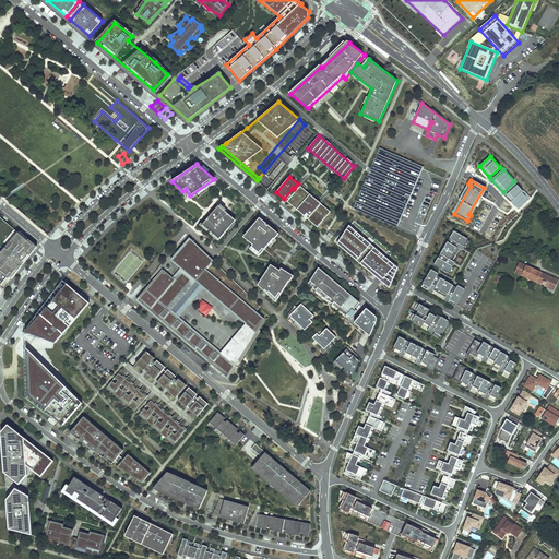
[(293,188),(286,195),(289,199),(290,198),(290,197),(292,194),(293,195),(300,186),(298,183),(294,189),(293,188)]
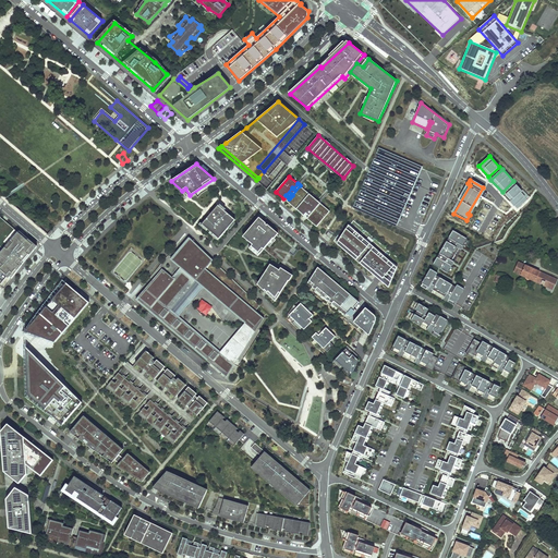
[(318,201),(300,185),(292,195),(291,194),(290,196),(290,197),(289,198),(287,201),(304,216),(306,213),(313,205),(314,206),(318,201)]
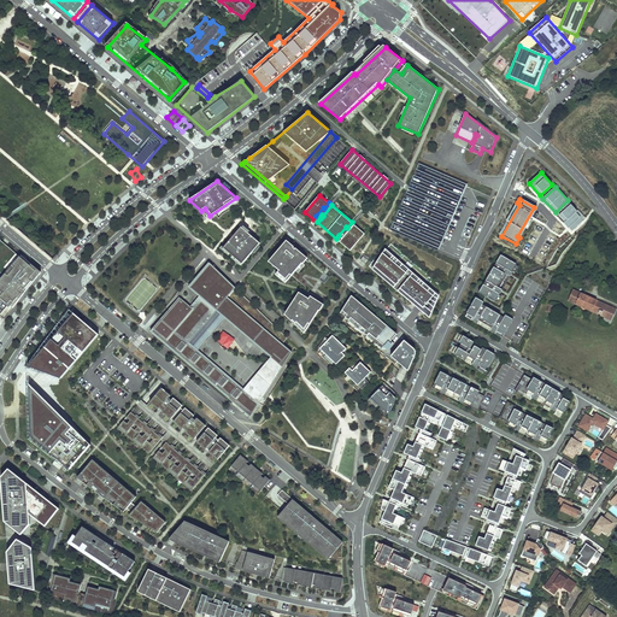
[(557,216),(571,231),(583,221),(569,205),(557,216)]
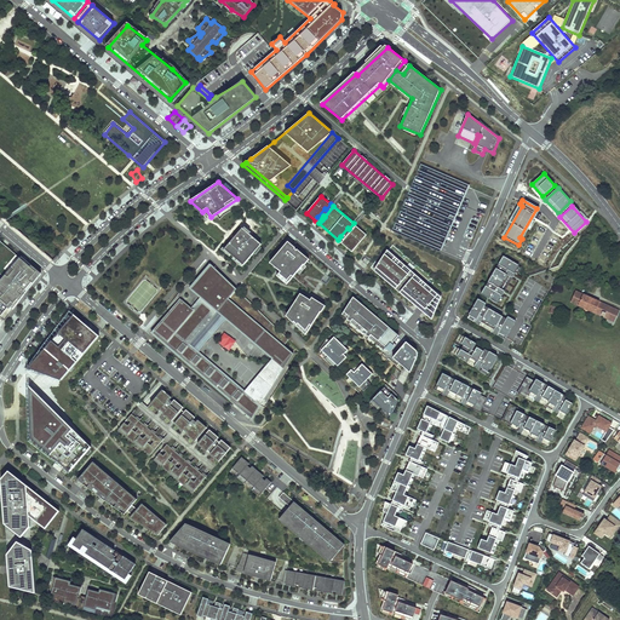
[(356,225),(354,223),(349,229),(348,228),(340,236),(344,240),(345,237),(346,235),(348,236),(356,225)]
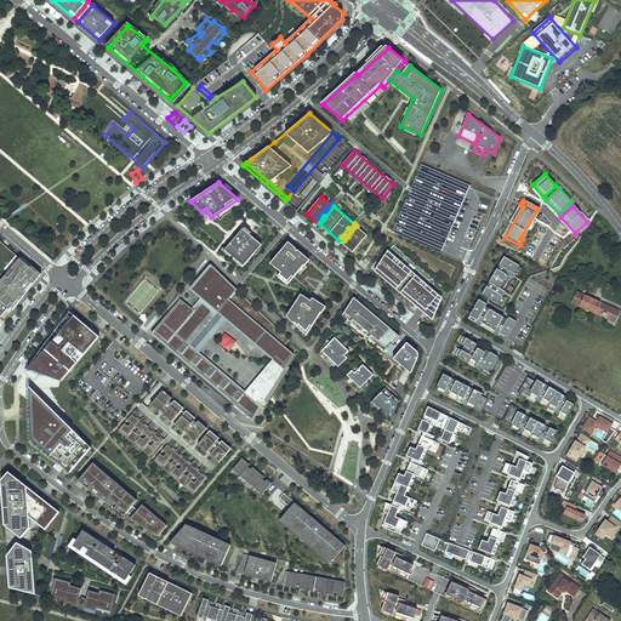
[(368,235),(357,226),(348,237),(347,235),(346,238),(345,240),(342,243),(353,252),(368,235)]
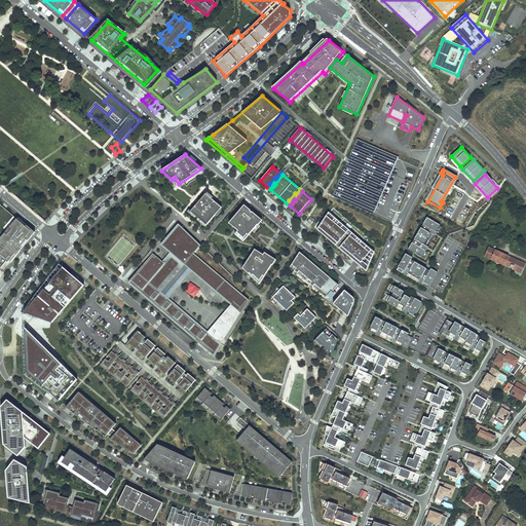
[(205,193),(191,212),(208,225),(222,207),(215,200),(213,202),(210,199),(211,197),(205,193)]
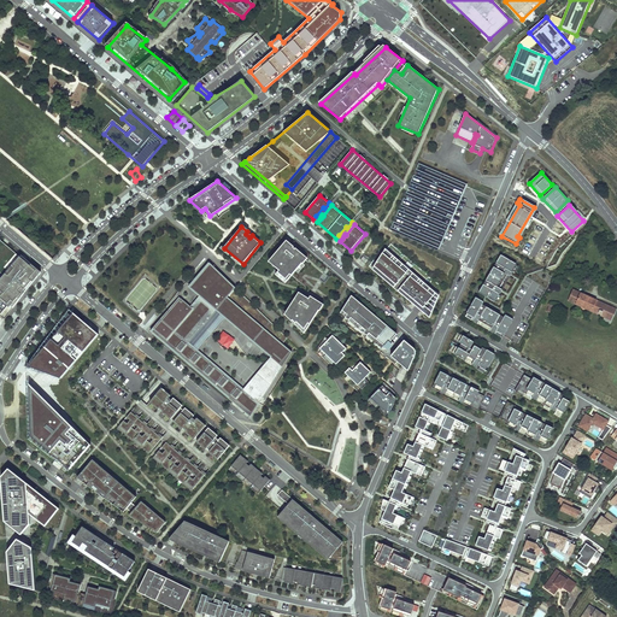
[(13,309),(23,295),(22,293),(29,286),(30,287),(40,274),(4,244),(0,239),(0,271),(5,276),(0,280),(0,297),(9,304),(13,309)]
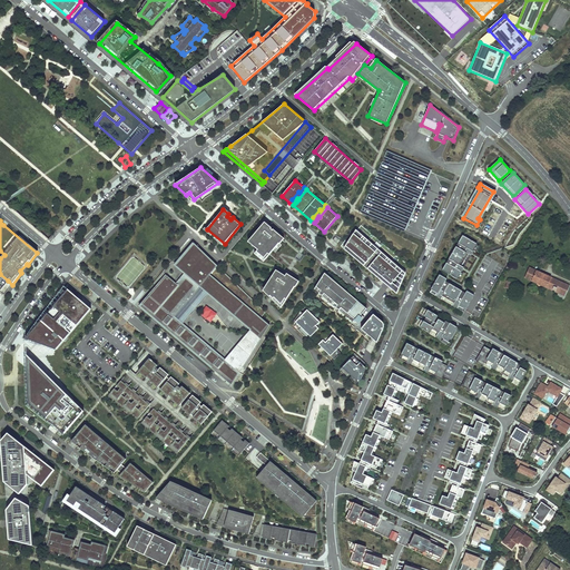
[(272,228),(266,222),(249,242),(257,248),(259,249),(255,254),(264,262),(274,251),(276,252),(282,245),(281,244),(284,239),(285,238),(274,229),(273,229),(272,228)]
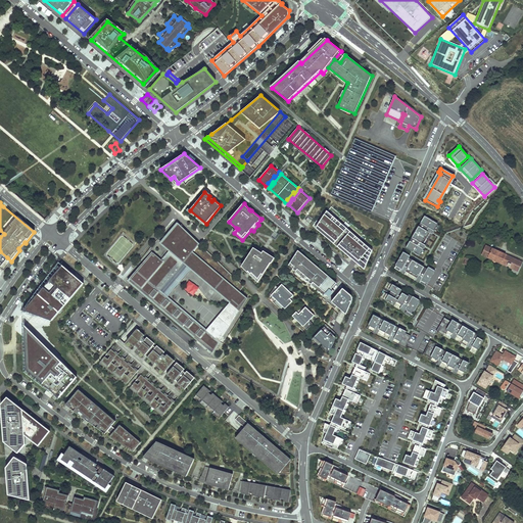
[(441,215),(452,221),(457,214),(446,207),(441,215)]
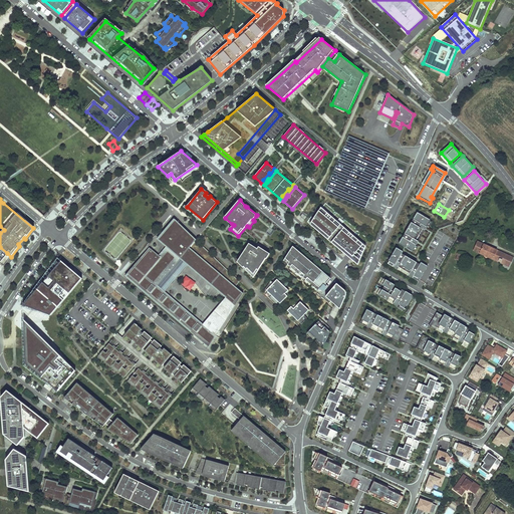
[(366,246),(321,208),(310,224),(328,240),(329,238),(347,253),(345,255),(352,260),(355,256),(359,260),(366,246)]
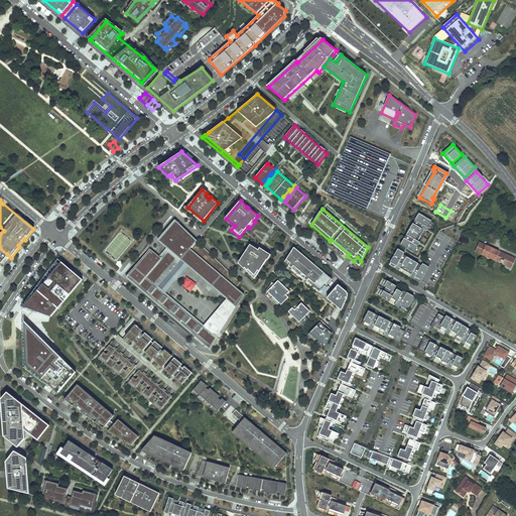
[(432,221),(419,213),(414,220),(427,228),(432,221)]
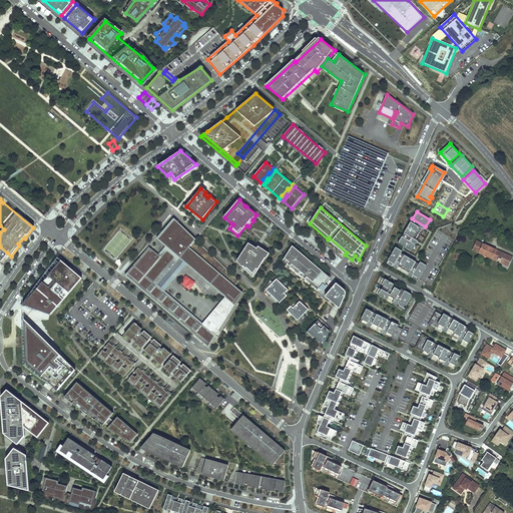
[(239,281),(175,218),(174,218),(158,238),(166,245),(158,254),(150,246),(133,266),(135,267),(133,268),(128,274),(210,344),(215,335),(216,335),(213,332),(215,329),(213,328),(214,327),(207,321),(206,322),(204,320),(202,323),(165,291),(157,284),(179,258),(187,264),(225,297),(227,294),(237,302),(243,293),(235,286),(239,281)]
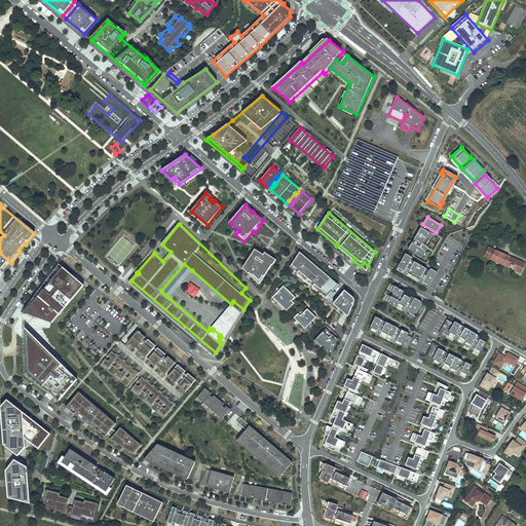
[(435,231),(422,224),(421,227),(433,234),(435,231)]
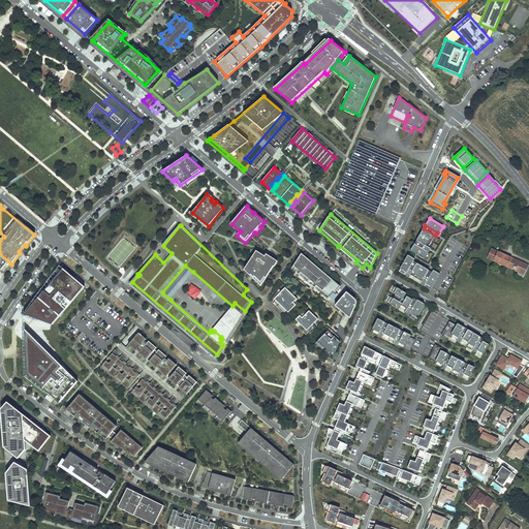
[(424,228),(416,240),(428,247),(435,236),(424,228)]
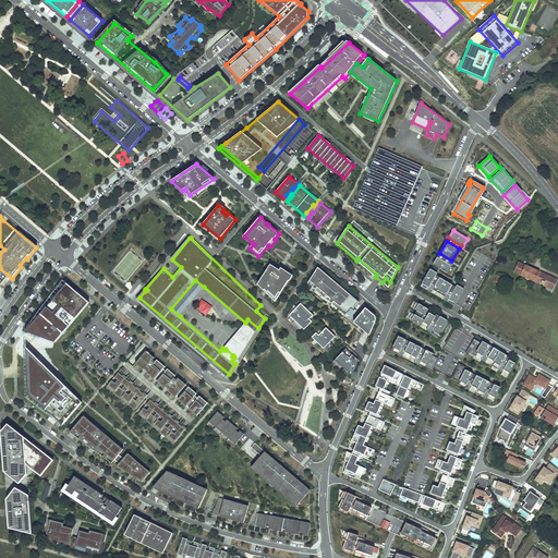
[(451,261),(439,253),(437,257),(449,264),(451,261)]
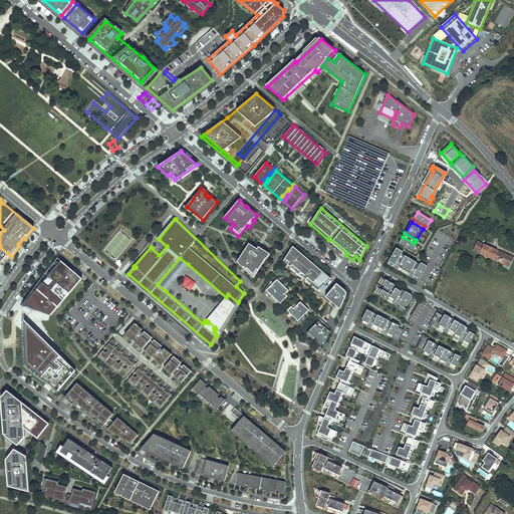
[(416,244),(403,237),(399,243),(412,251),(416,244)]
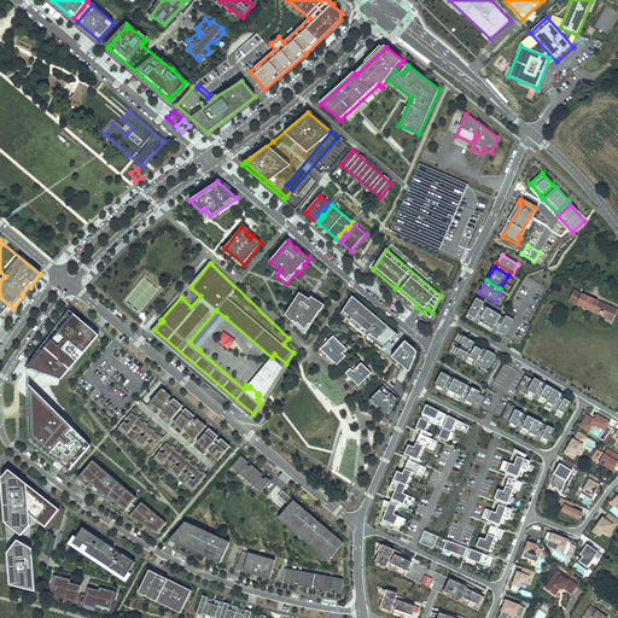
[(396,286),(395,289),(415,307),(418,304),(396,286)]
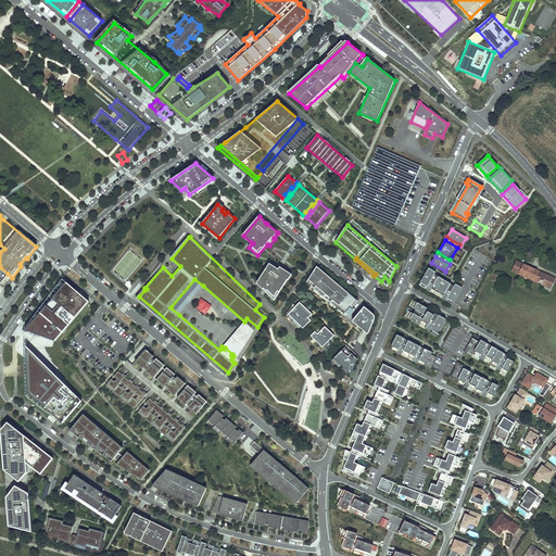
[(555,279),(516,261),(513,270),(545,286),(544,289),(550,292),(555,279)]
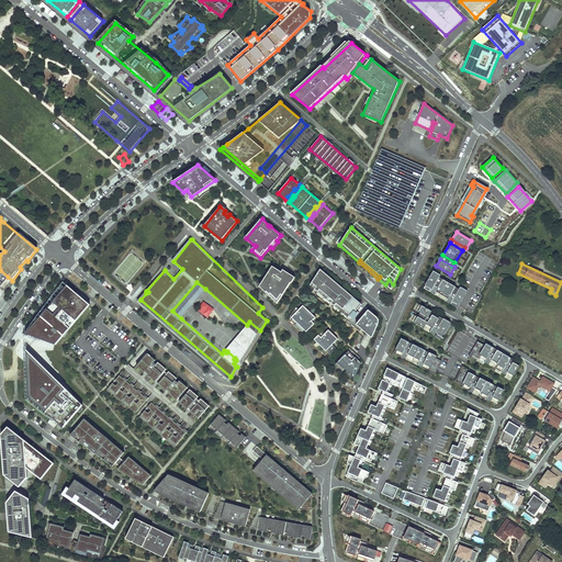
[(281,271),(273,266),(267,277),(260,287),(266,292),(267,292),(268,292),(270,294),(269,295),(278,303),(291,283),(292,283),(295,278),(284,270),(282,272),(281,271)]
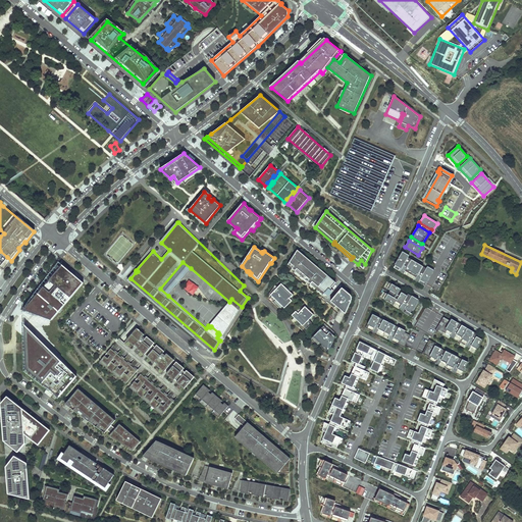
[(298,250),(286,267),(291,271),(293,268),(295,271),(293,273),(306,283),(308,281),(310,284),(309,286),(322,298),(329,291),(335,282),(298,250)]
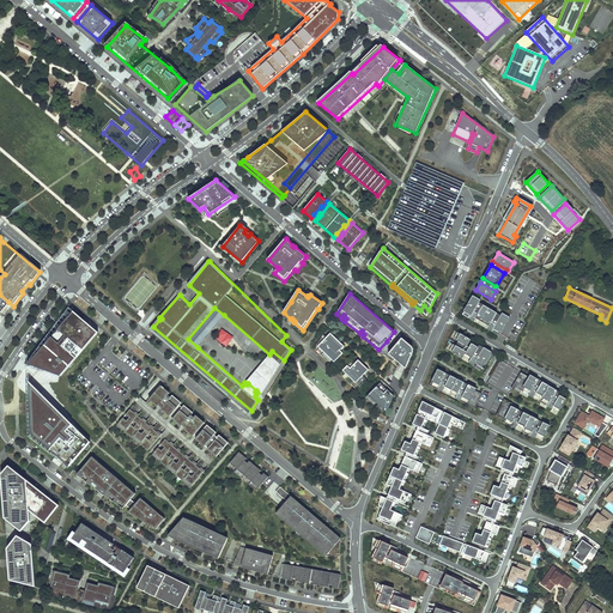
[(473,296),(463,311),(472,316),(479,304),(481,301),(473,296)]
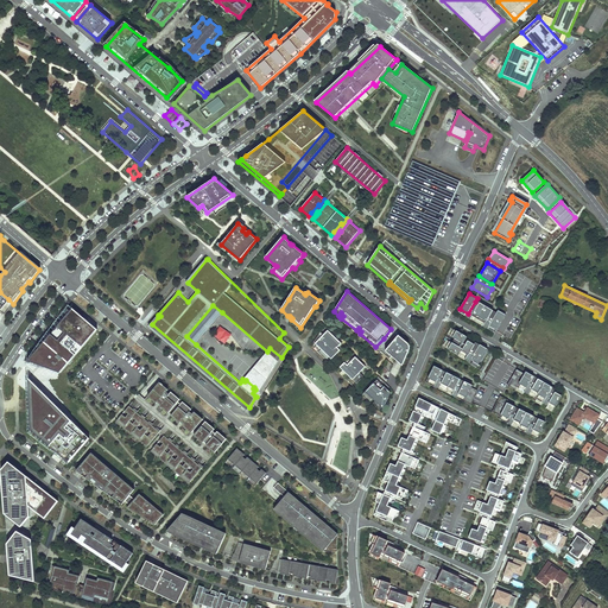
[(550,303),(543,299),(540,308),(546,310),(550,303)]
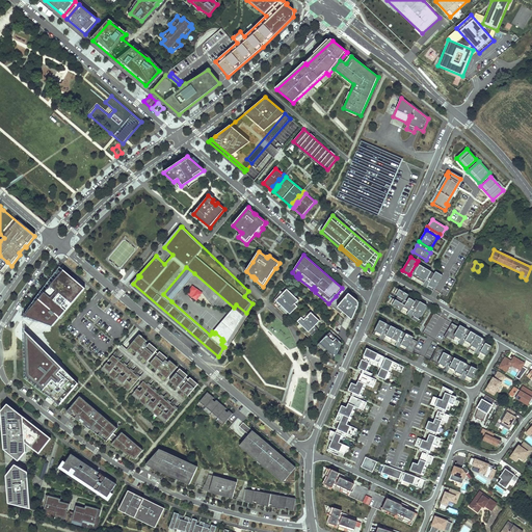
[(409,274),(402,270),(400,272),(423,286),(424,283),(413,276),(419,266),(416,264),(409,274)]
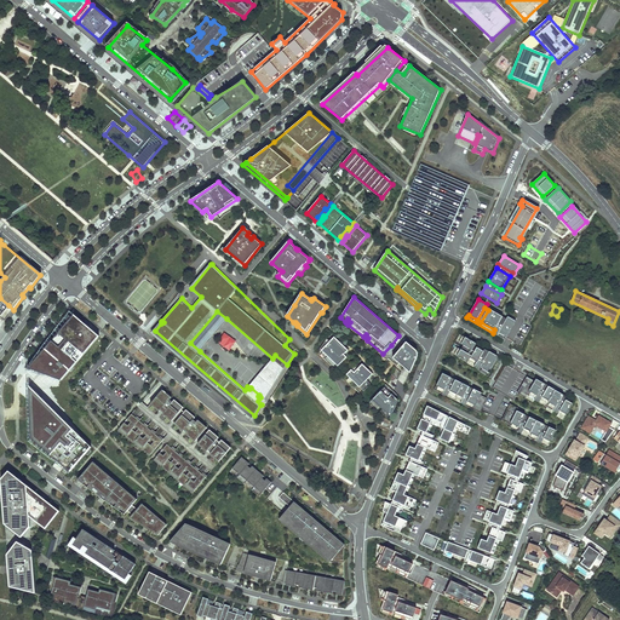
[(488,310),(481,322),(494,329),(503,316),(489,308),(488,310)]
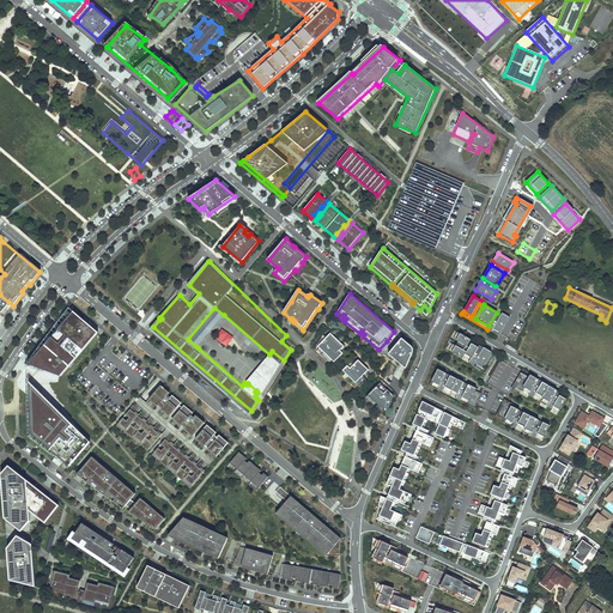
[(224,315),(214,308),(188,339),(198,347),(224,315)]
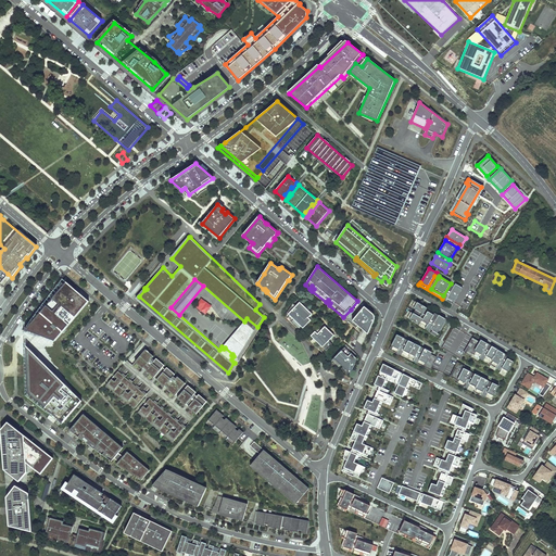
[(55,340),(88,301),(74,290),(75,289),(66,281),(41,311),(46,313),(36,325),(51,338),(51,337),(55,340)]
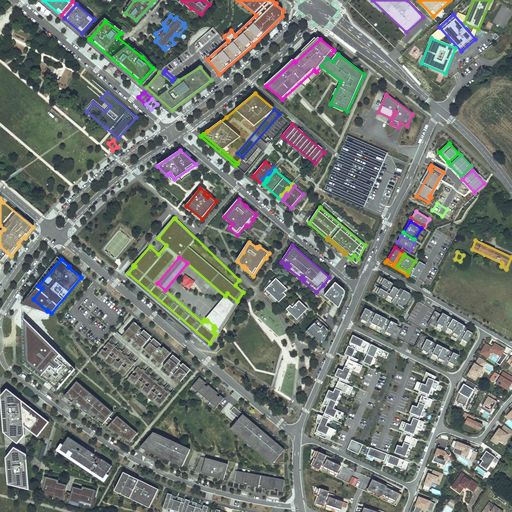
[(412,274),(408,272),(407,275),(417,281),(419,279),(426,265),(419,261),(419,262),(412,274)]
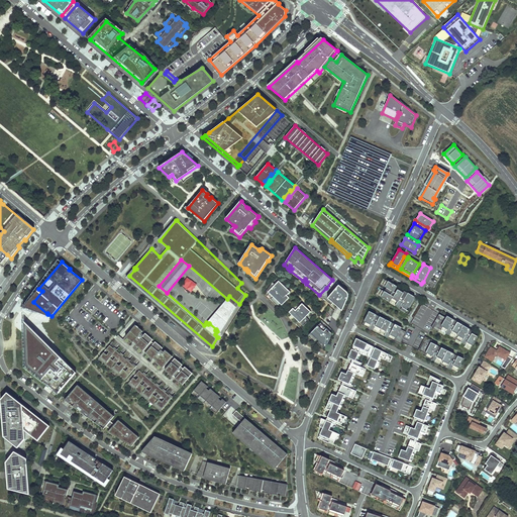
[(423,265),(419,264),(412,275),(416,277),(423,265)]
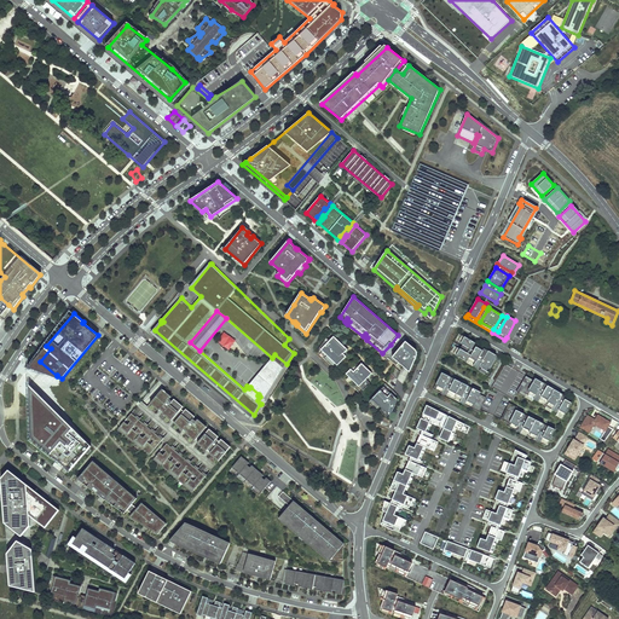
[(155,330),(151,334),(252,418),(254,415),(155,330)]
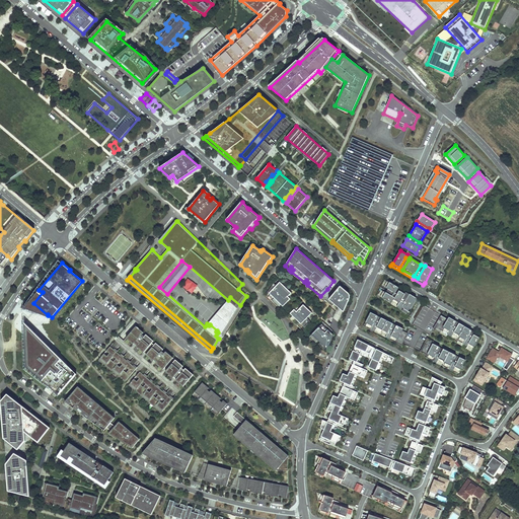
[(377,295),(380,297),(383,291),(394,298),(399,291),(397,290),(395,293),(384,287),(387,281),(384,280),(377,295)]
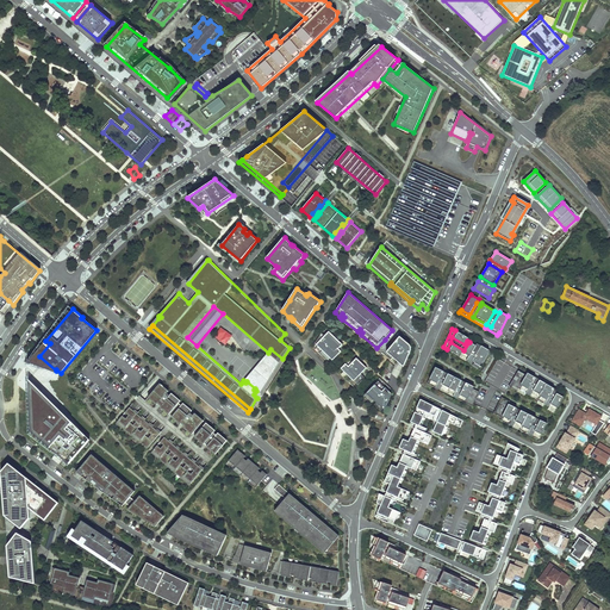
[(468,338),(455,330),(452,337),(465,344),(467,341),(468,338)]
